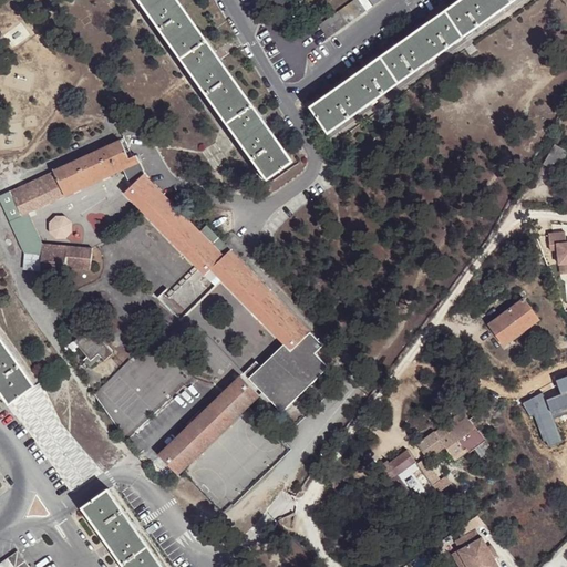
[(168,45),(195,27),(184,11),(176,0),(136,0),(157,30),(168,45)]
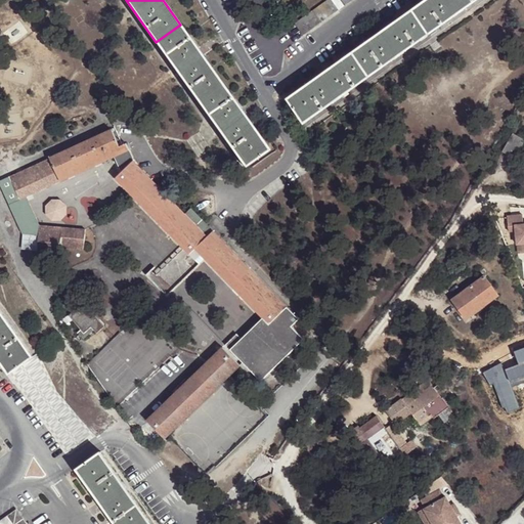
[(330,0),(325,0),(294,24),(302,35),(337,10),(330,0)]
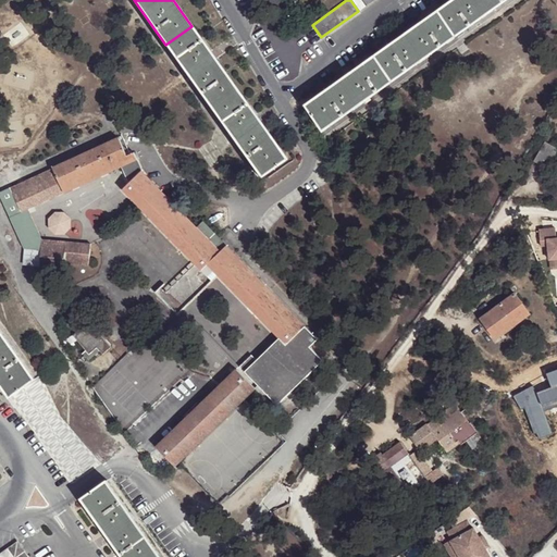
[(371,0),(353,0),(359,9),(371,0)]
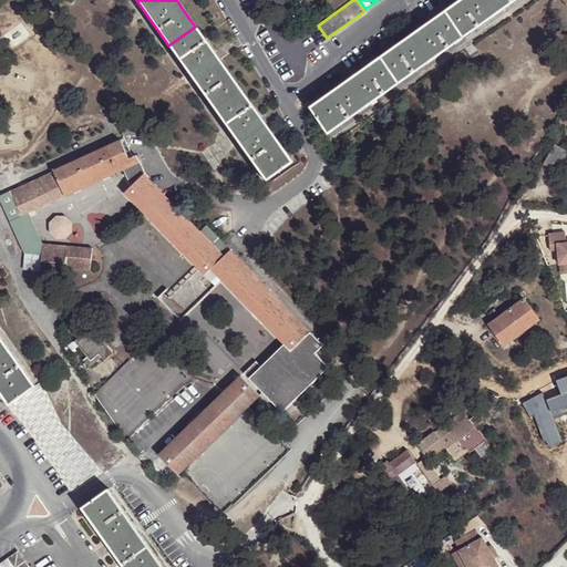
[(515,0),(459,0),(442,12),(461,39),(515,0)]
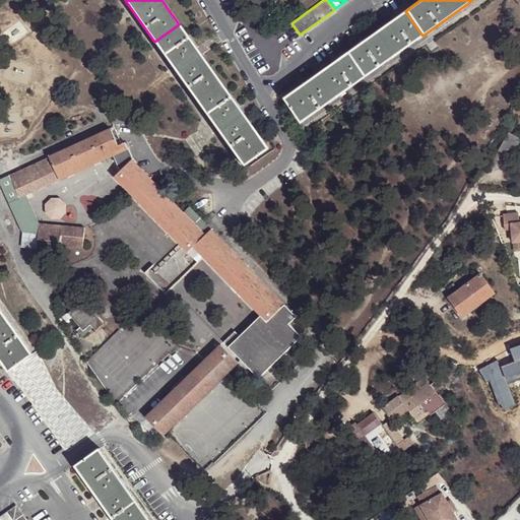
[(405,11),(390,22),(347,53),(365,77),(407,48),(423,36),(405,11)]
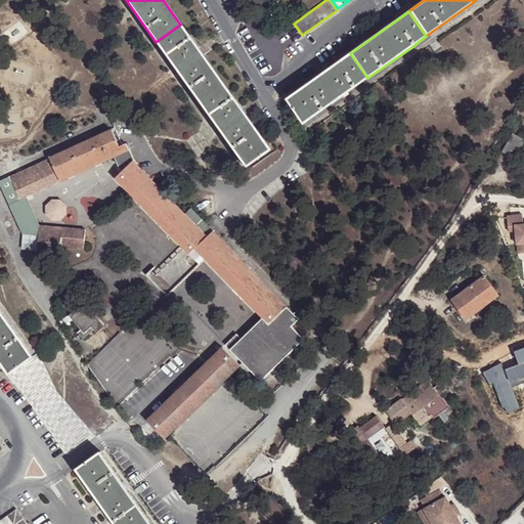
[(199,103),(223,85),(180,25),(156,42),(199,103)]
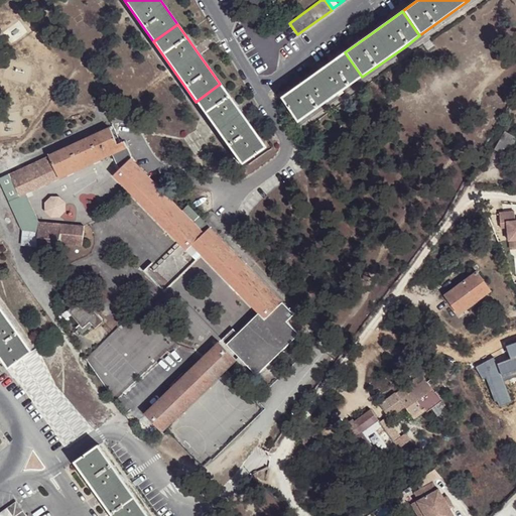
[(345,52),(316,73),(281,98),(298,123),(334,98),(362,77),(345,52)]
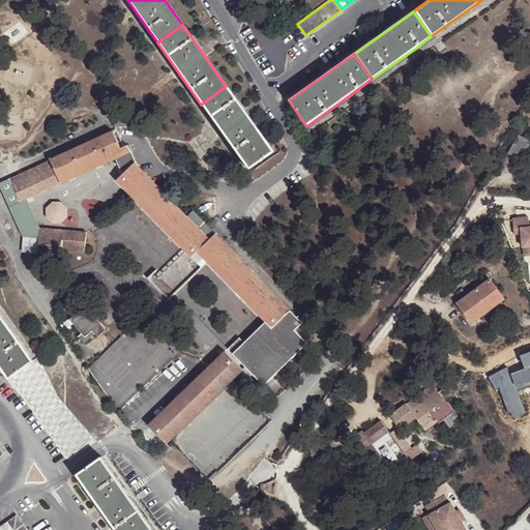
[(226,86),(201,105),(223,135),(246,169),(271,150),(246,116),(226,86)]
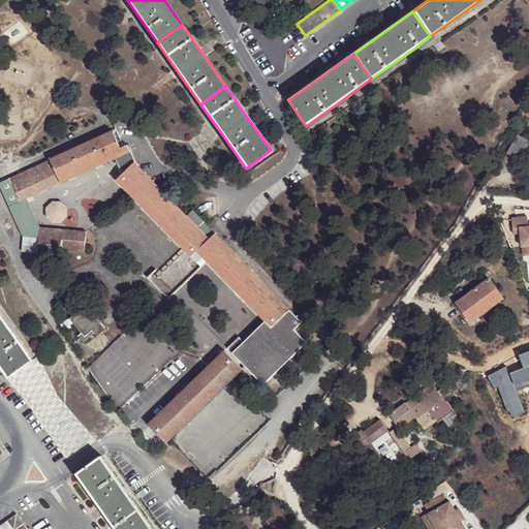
[(0,182),(0,184),(9,206),(28,198),(116,158),(130,151),(128,146),(120,148),(113,131),(0,182)]
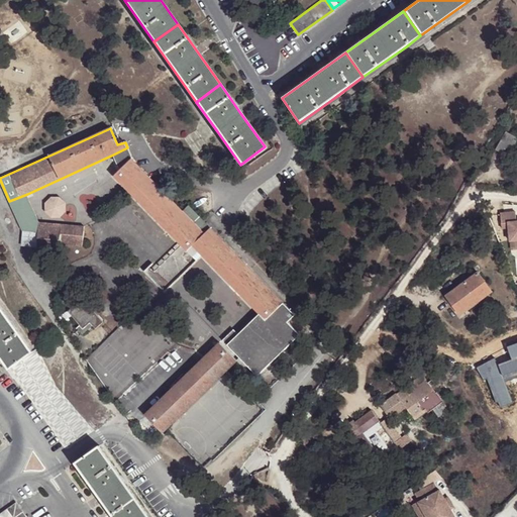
[(504,134),(495,152),(504,158),(514,140),(504,134)]
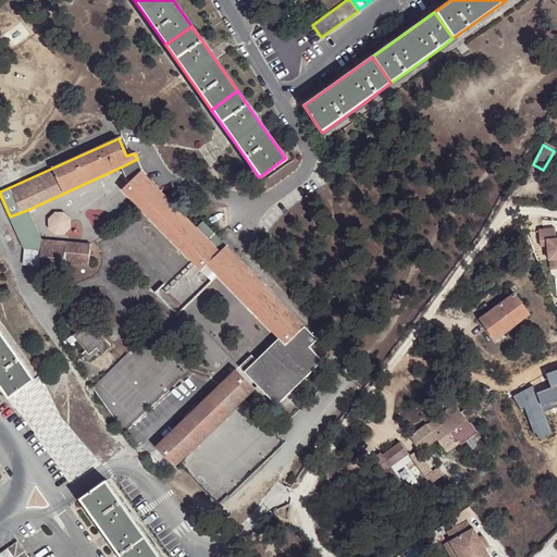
[(122,166),(130,183),(141,172),(137,159),(122,166)]
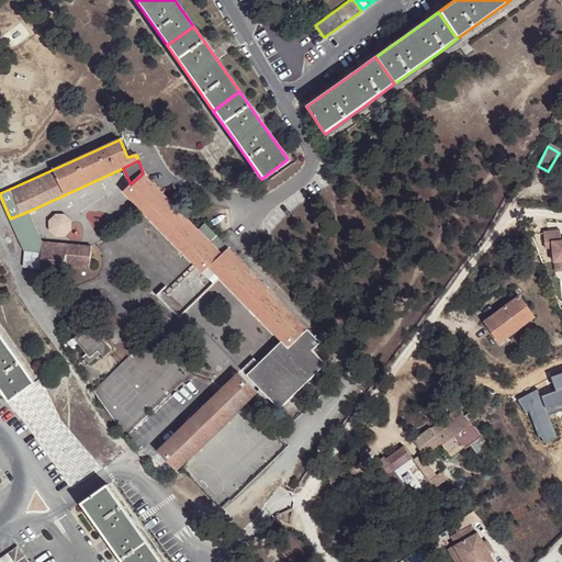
[(209,278),(214,272),(281,341),(298,359),(311,347),(313,350),(321,343),(216,235),(210,242),(143,173),(131,184),(124,191),(146,214),(195,265),(209,278)]
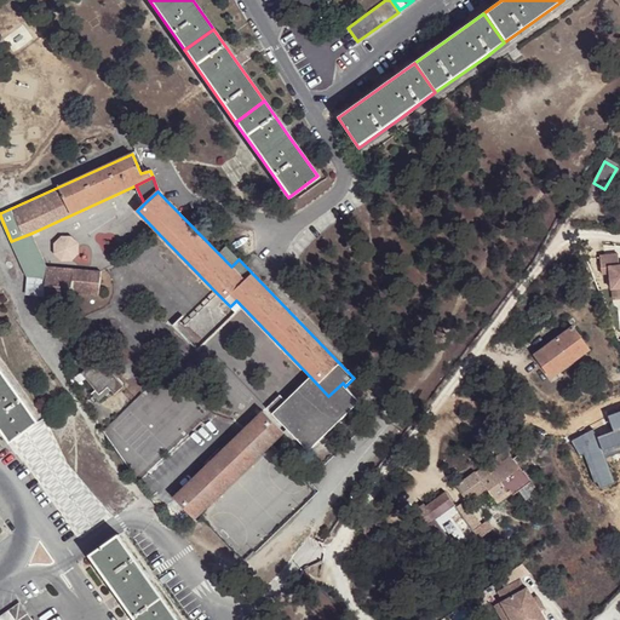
[(45,277),(44,296),(72,297),(72,291),(98,292),(99,274),(99,269),(47,265),(33,233),(11,241),(27,276),(45,277)]
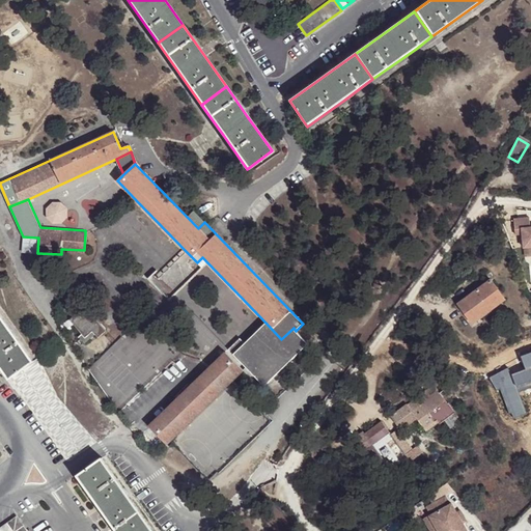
[(54,202),(48,208),(49,217),(54,223),(62,222),(67,216),(67,208),(61,202),(54,202)]
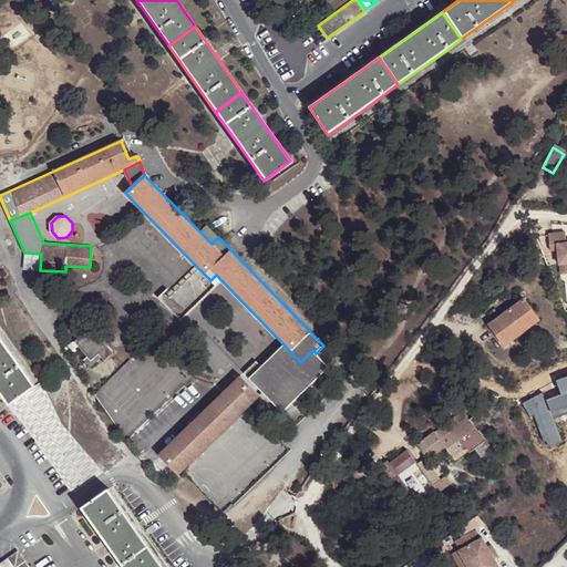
[(557,233),(548,234),(550,250),(558,250),(559,264),(566,263),(566,243),(566,236),(557,237),(557,233)]
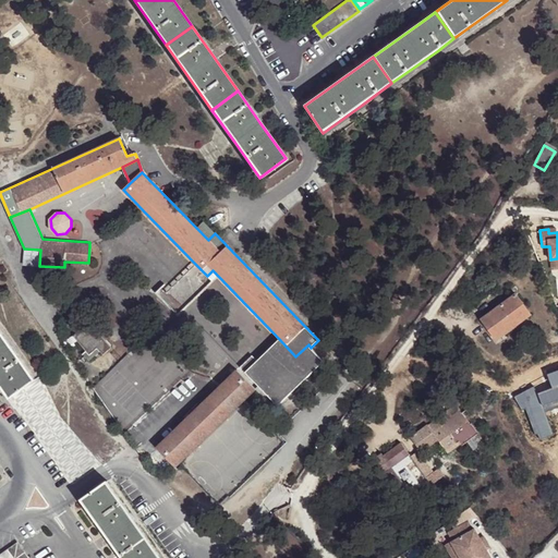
[(23,265),(39,266),(40,250),(24,249),(23,265)]
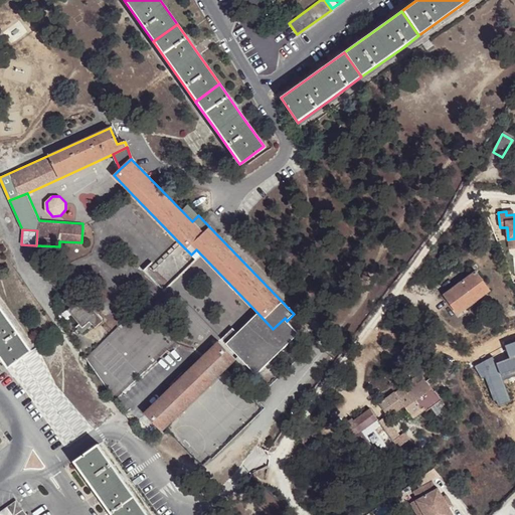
[(191,254),(179,242),(155,266),(152,262),(144,270),(163,290),(195,259),(191,254)]
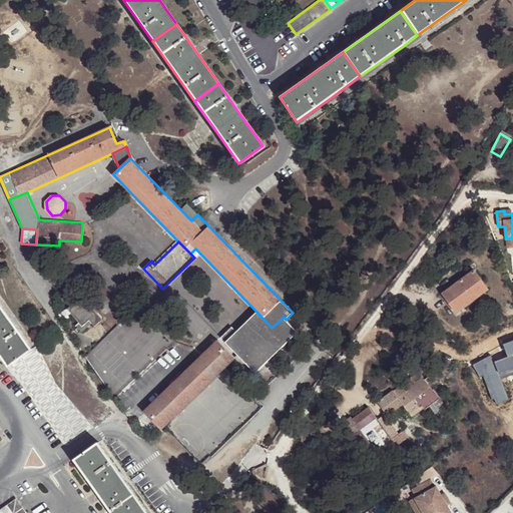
[(472,270),(440,294),(454,313),(486,289),(472,270)]
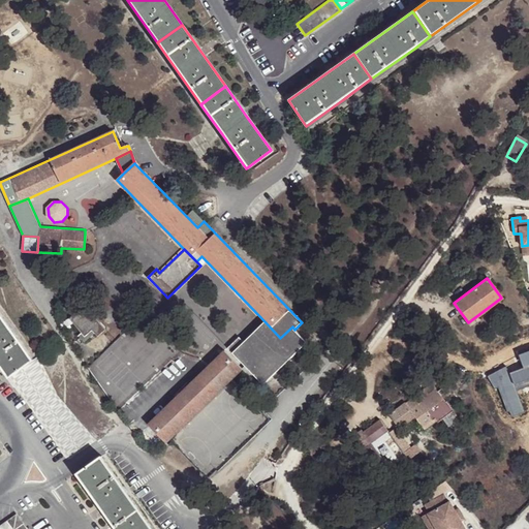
[(69,316),(80,331),(83,334),(91,329),(94,333),(97,336),(106,329),(90,307),(82,313),(79,309),(69,316)]
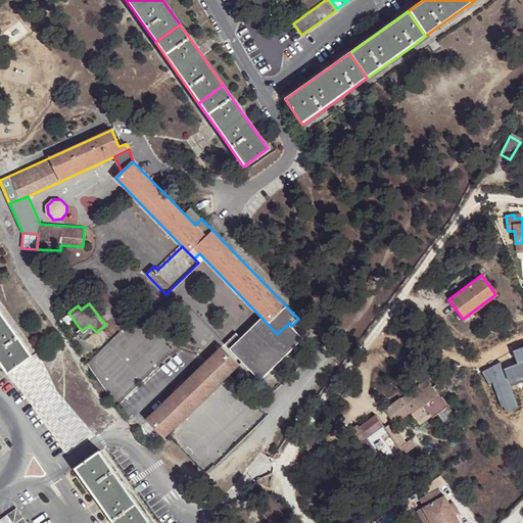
[(0,359),(9,373),(34,355),(9,321),(0,306),(0,359)]
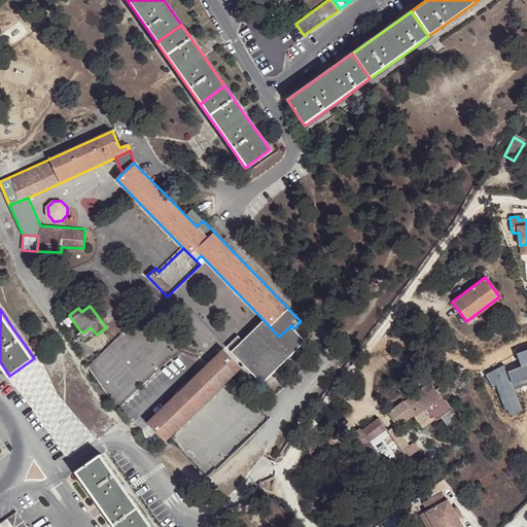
[(246,367),(279,337),(264,320),(244,340),(239,335),(226,347),(243,364),(246,367)]
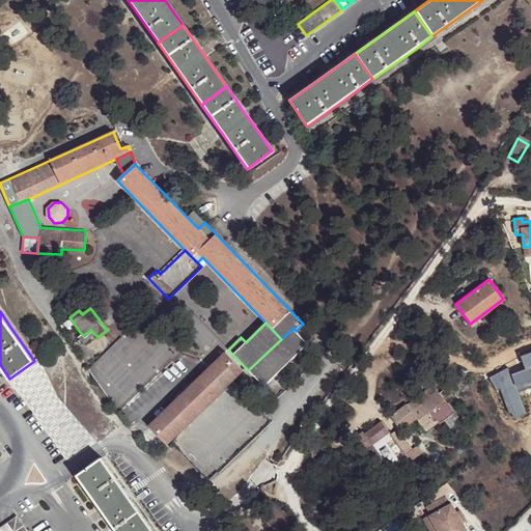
[(296,331),(294,328),(281,339),(248,370),(263,387),(308,343),(296,331)]
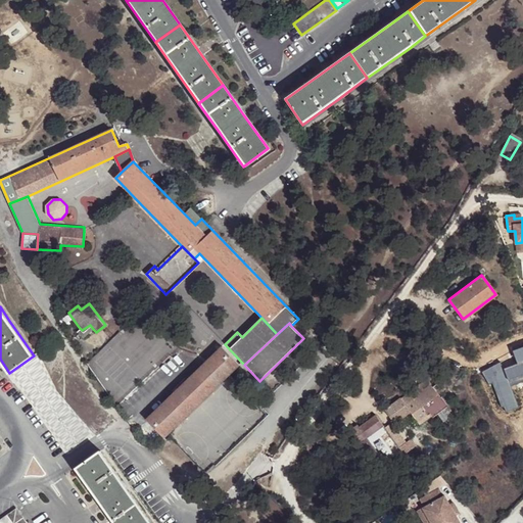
[(82,330),(79,327),(76,329),(82,338),(93,329),(90,325),(82,330)]
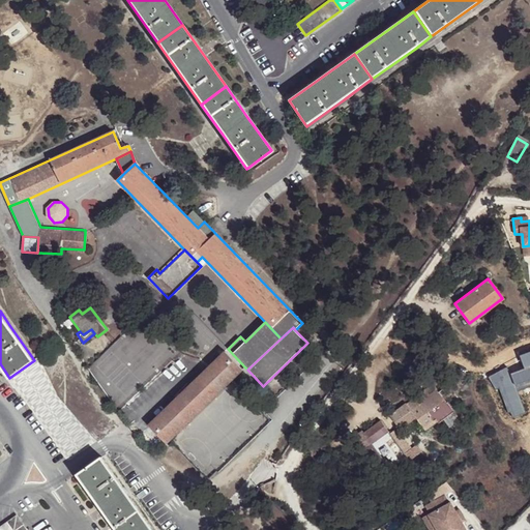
[(241,369),(225,352),(209,366),(149,424),(166,442),(169,439),(241,369)]
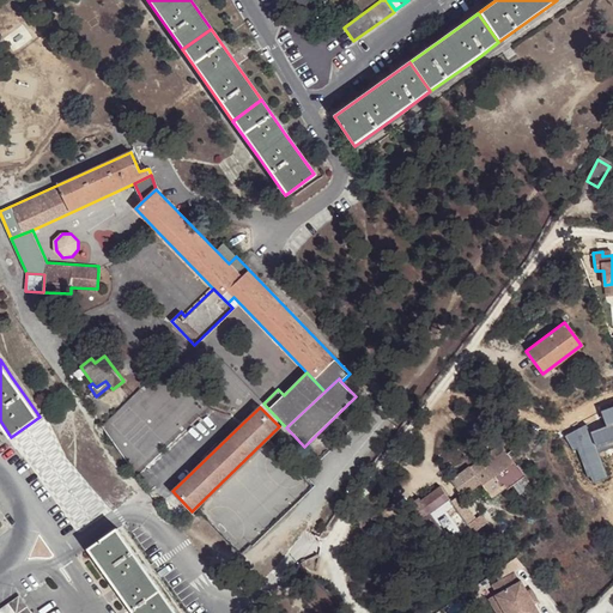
[(451,484),(474,515),(491,503),(507,492),(508,492),(526,480),(519,468),(517,469),(515,466),(525,460),(517,450),(509,456),(503,448),(486,459),(486,460),(451,484)]
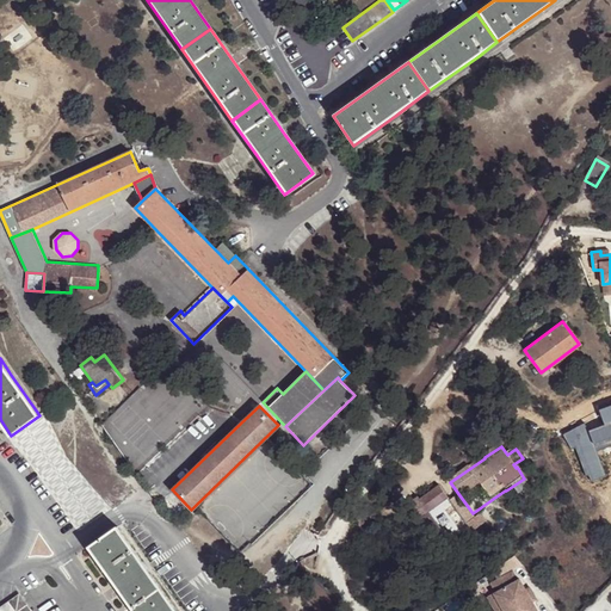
[(439,488),(406,512),(430,547),(438,550),(439,551),(444,548),(443,548),(450,543),(430,514),(449,500),(439,488)]
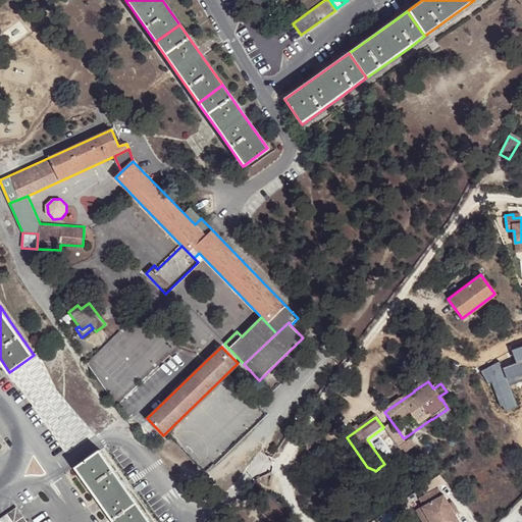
[(101,502),(114,521),(135,521),(146,515),(125,484),(101,449),(75,466),(101,502)]
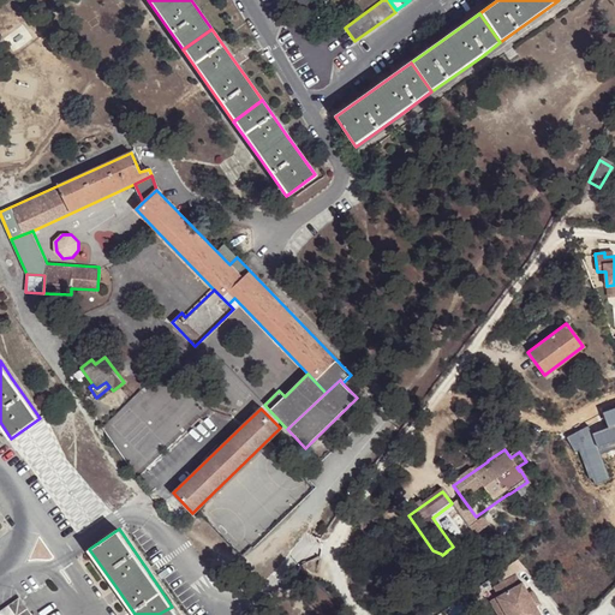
[(542,614),(537,605),(530,593),(523,583),(520,584),(515,574),(494,587),(501,597),(509,614),(542,614)]
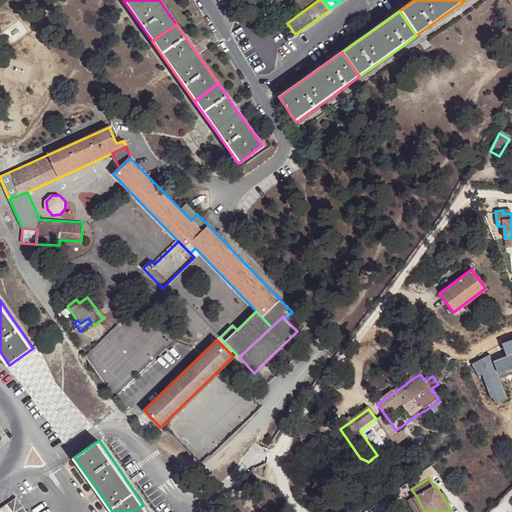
[(449,490),(441,494),(447,504),(455,500),(449,490)]
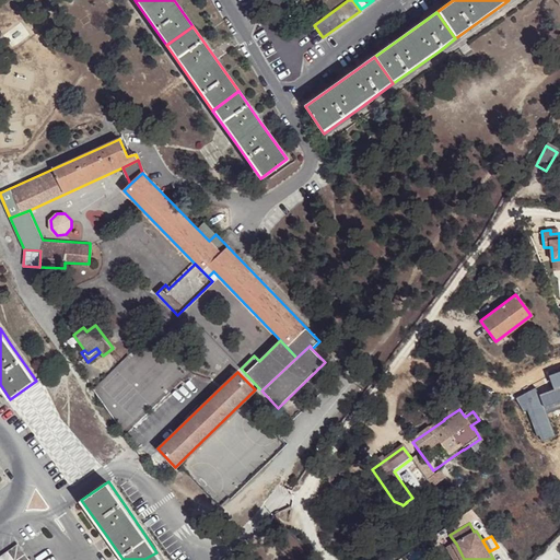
[(452,559),(464,559),(456,544),(446,549),(452,559)]
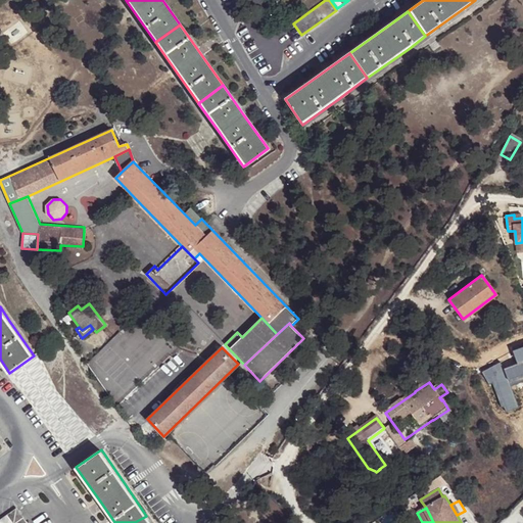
[(0,522),(14,522),(22,517),(15,509),(0,519),(0,522)]
